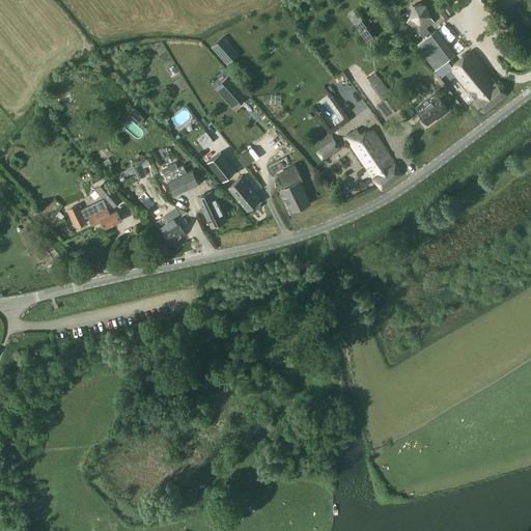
[(479,0),(491,15),(495,11),(486,0),(479,0)]
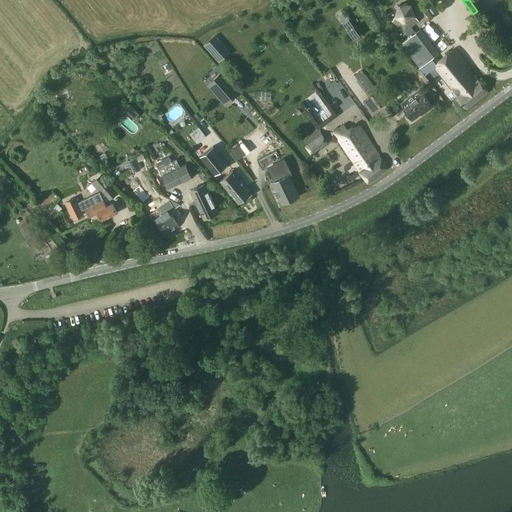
[(395,17),(392,21),(405,31),(411,27),(419,21),(415,16),(416,15),(412,3),(398,3),(394,16),(395,17)]
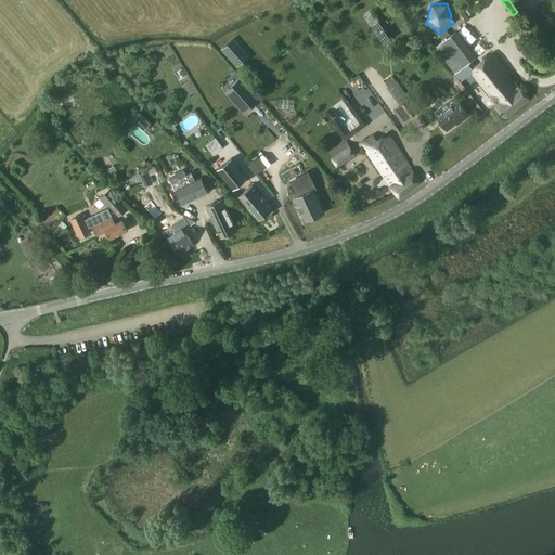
[(468,16),(474,11),(468,3),(462,9),(468,16)]
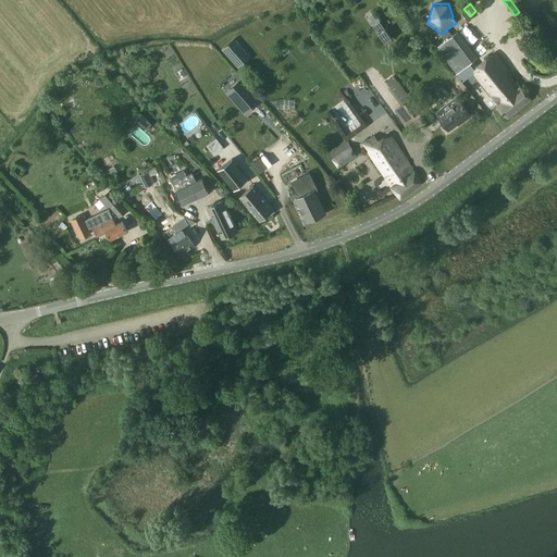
[(373,26),(385,44),(392,39),(380,21),(373,26)]
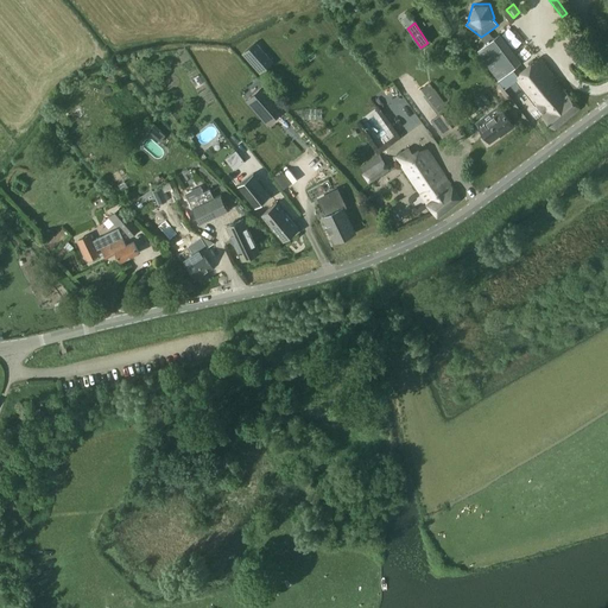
[(488,32),(481,37),(487,44),(493,39),(488,32)]
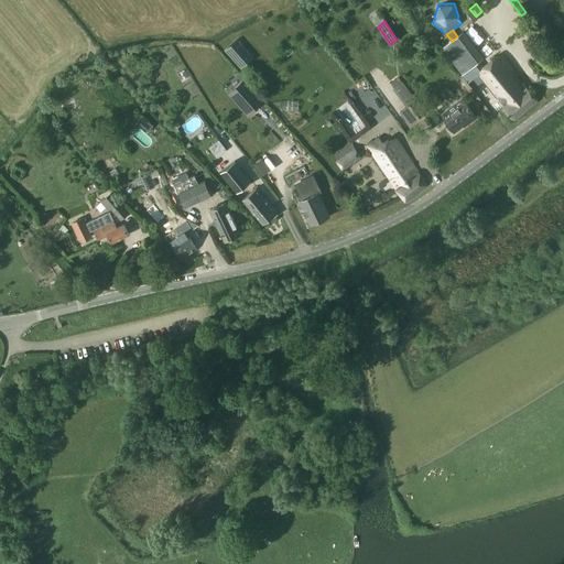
[(452,41),(443,46),(463,73),(470,67),(477,76),(479,74),(497,97),(498,97),(505,106),(502,107),(513,120),(537,101),(500,55),(484,68),(459,35),(457,36),(452,41)]
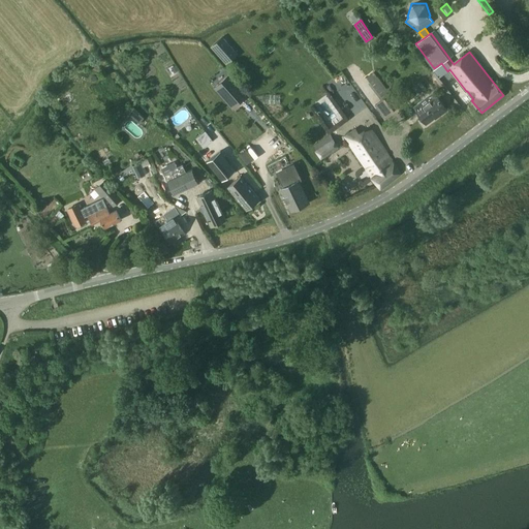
[(222,37),(211,47),(225,64),(238,54),(222,37)]
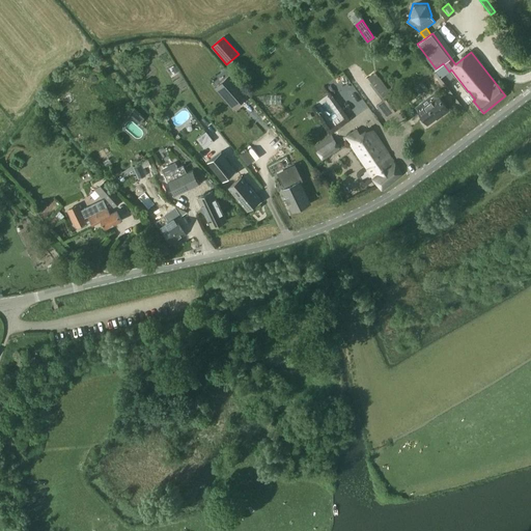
[(229,77),(215,88),(233,109),(236,106),(247,98),(229,77)]
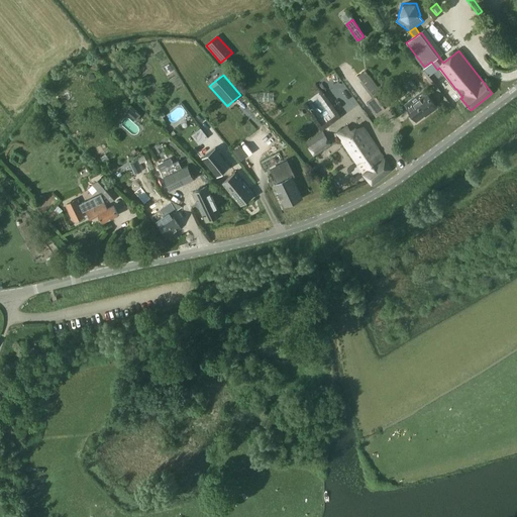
[(373,97),(380,93),(378,90),(380,89),(370,75),(362,80),(373,97)]
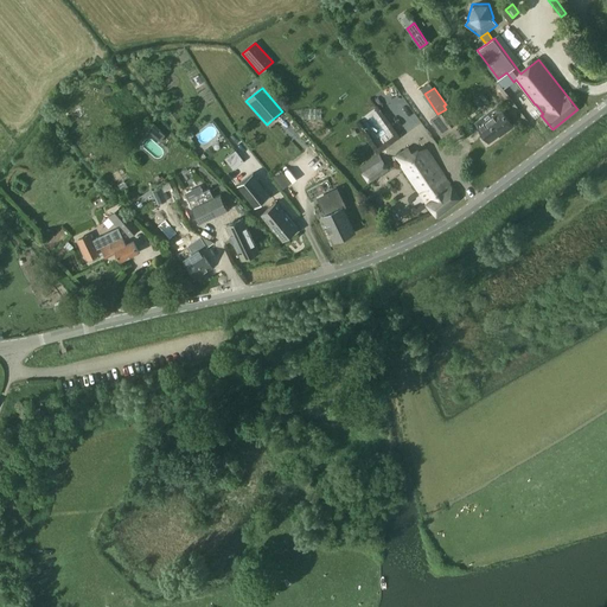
[(498,106),(475,122),(478,127),(489,141),(502,132),(503,133),(512,126),(500,110),(498,106)]
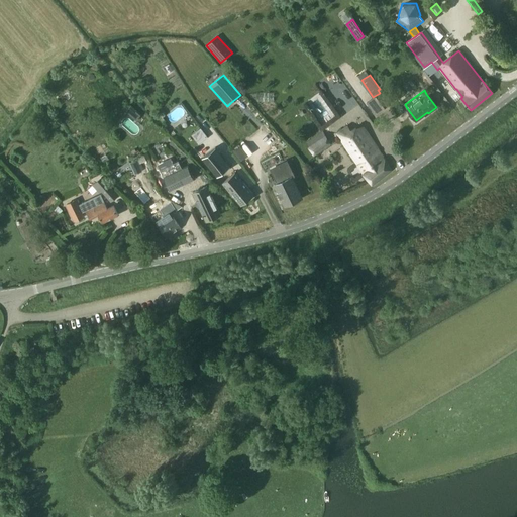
[(274,93),(260,92),(260,101),(274,102),(274,93)]
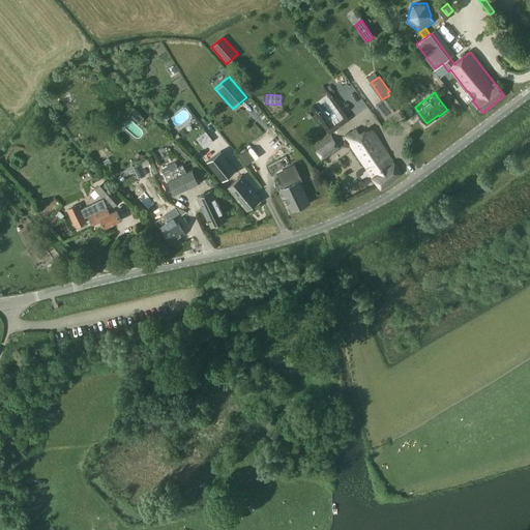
[(391,112),(398,107),(389,95),(382,99),(391,112)]
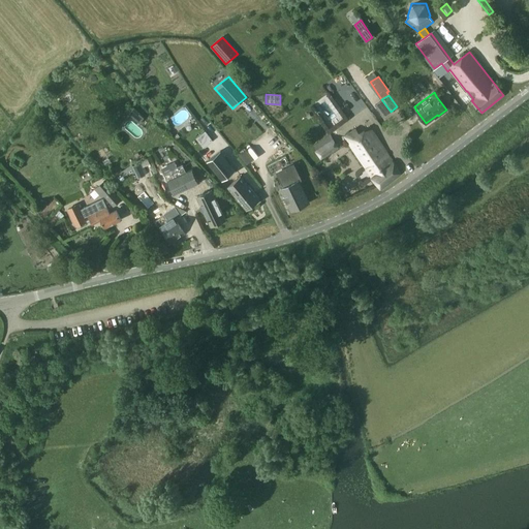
[(132,109),(127,115),(138,124),(144,117),(132,109)]
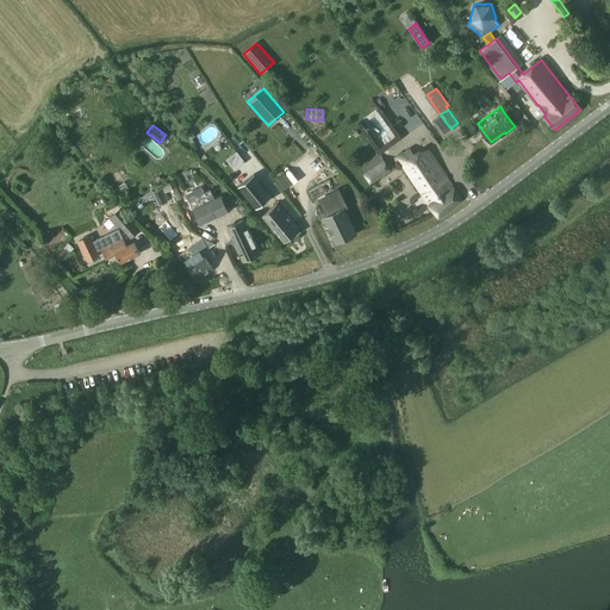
[(439,218),(462,200),(430,151),(417,160),(410,149),(398,157),(439,218)]
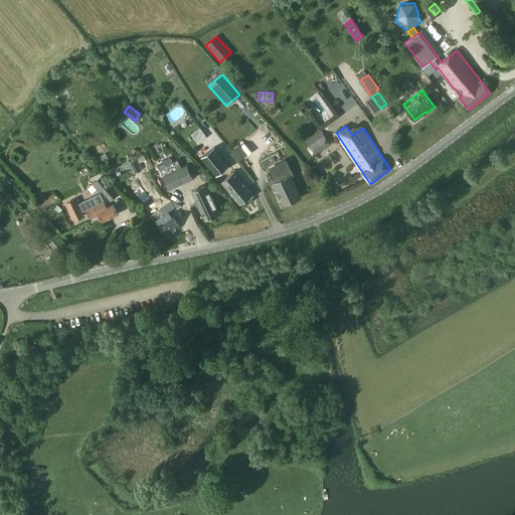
[(203,127),(192,133),(196,142),(207,136),(203,127)]
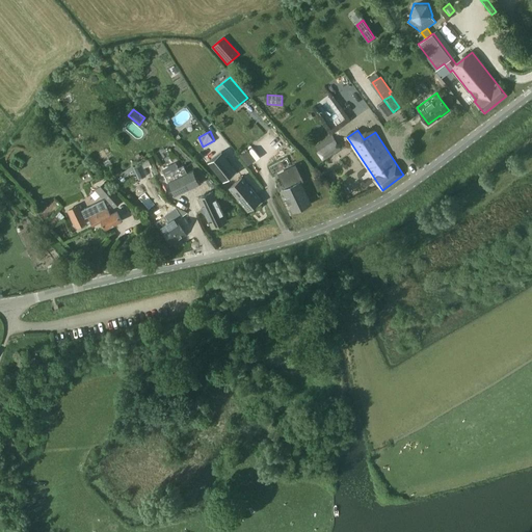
[(323,159),(341,148),(333,135),(315,147),(323,159)]
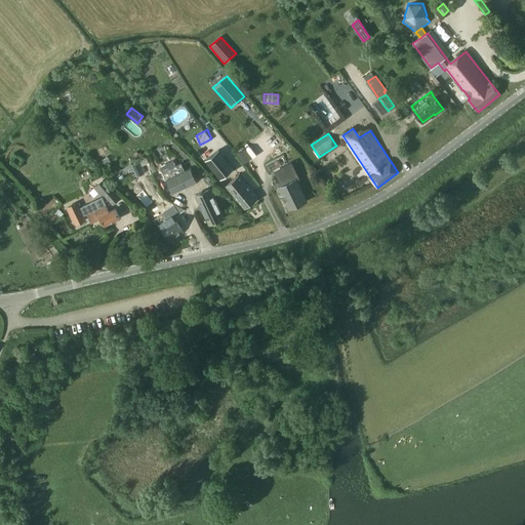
[(244,149),(237,154),(244,163),(251,158),(244,149)]
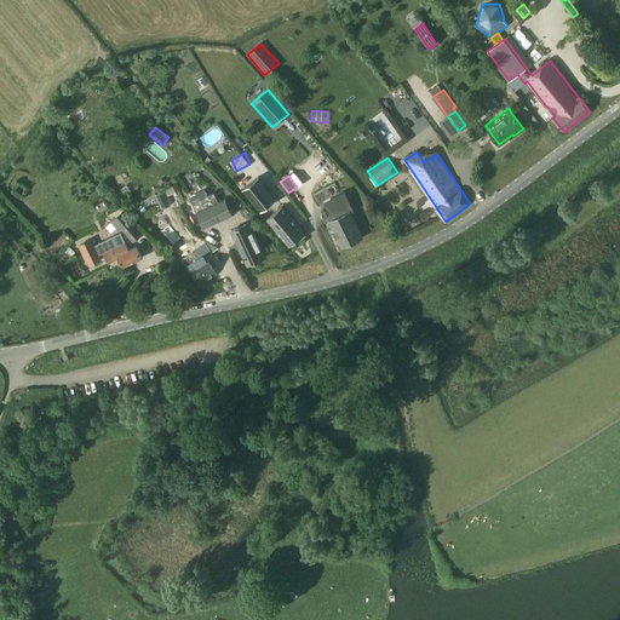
[(260,211),(276,199),(258,177),(244,189),(260,211)]
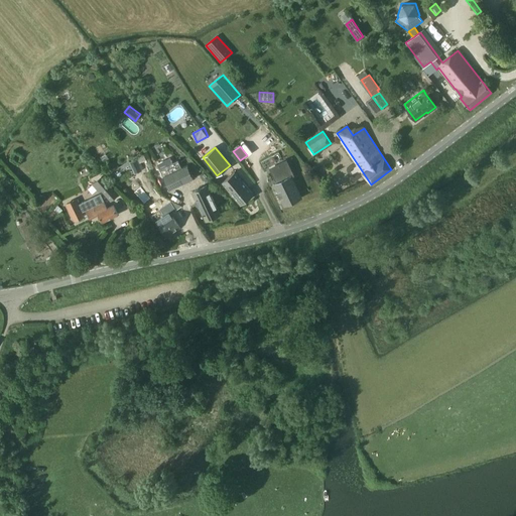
[(129,162),(134,174),(142,171),(141,169),(143,168),(138,158),(129,162)]
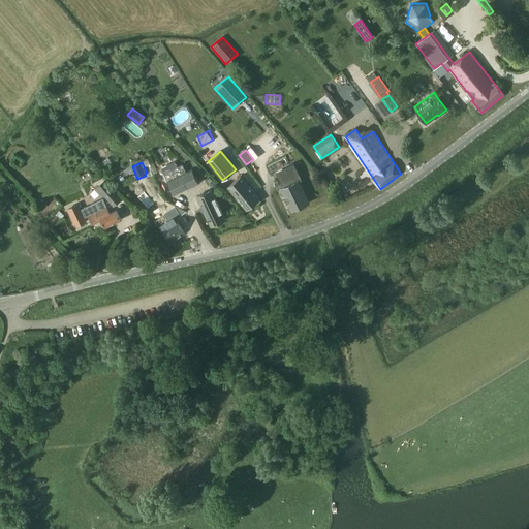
[(174,194),(198,183),(192,169),(186,173),(182,164),(163,174),(174,194)]
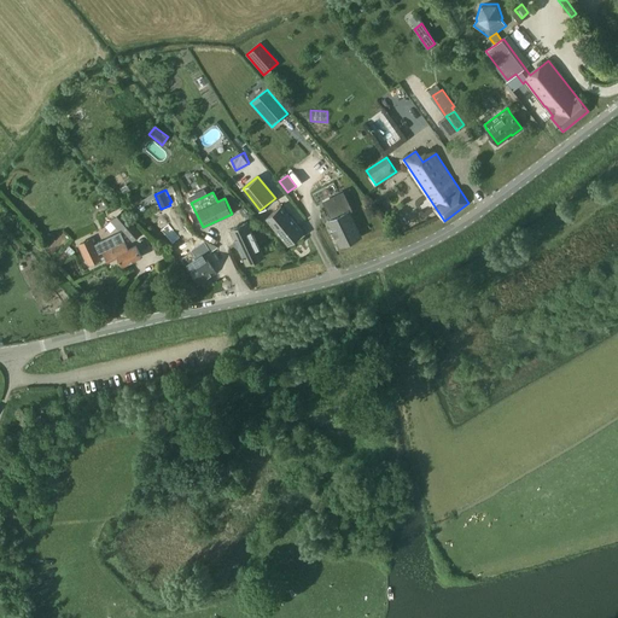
[(342,193),(325,202),(333,219),(328,221),(334,232),(340,246),(361,237),(359,232),(349,211),(350,210),(342,193)]
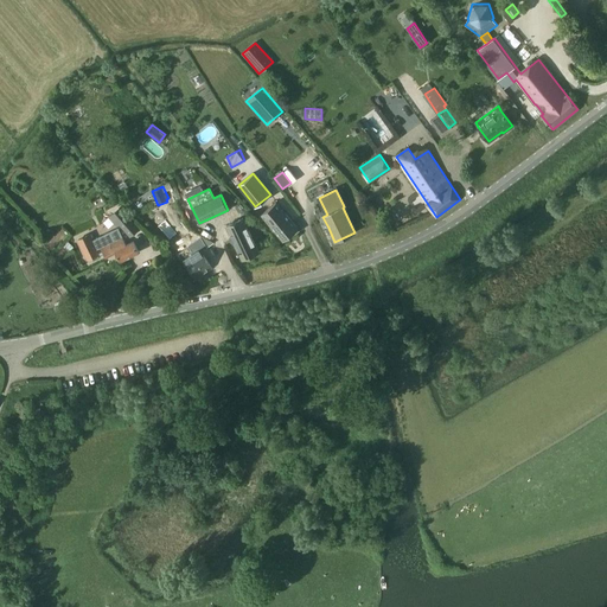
[(275,202),(261,213),(283,241),(298,229),(275,202)]
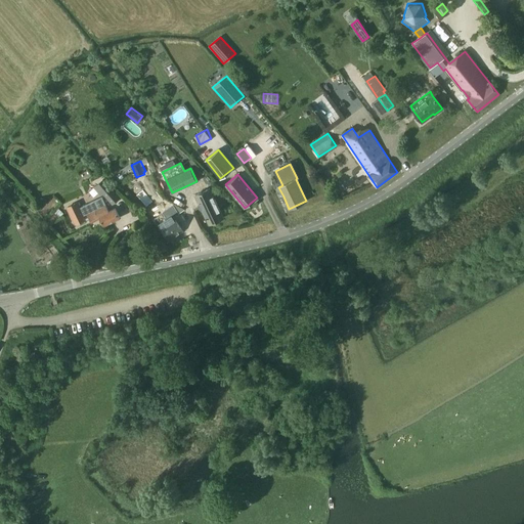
[(101,178),(92,186),(99,194),(101,192),(112,203),(118,197),(101,178)]
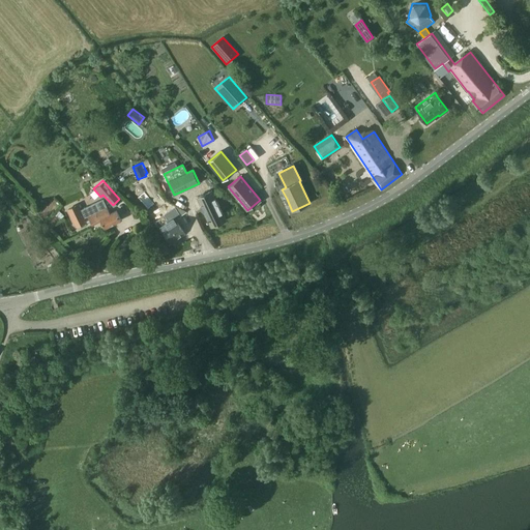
[(198,198),(211,227),(226,221),(212,190),(198,198)]
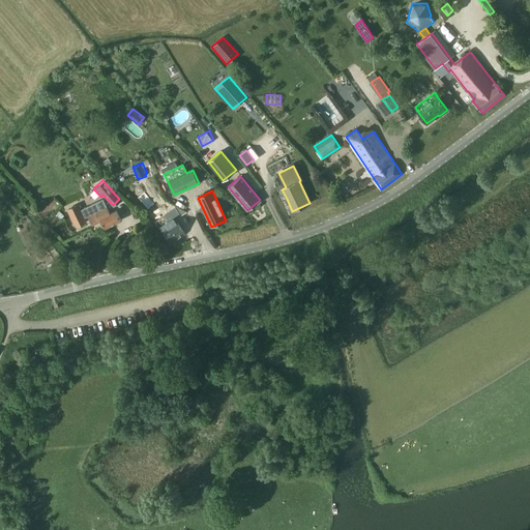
[(100,218),(105,228),(121,219),(117,211),(110,214),(104,200),(81,210),(78,205),(68,209),(77,226),(86,222),(84,217),(88,215),(92,224),(99,221),(98,219),(100,218)]
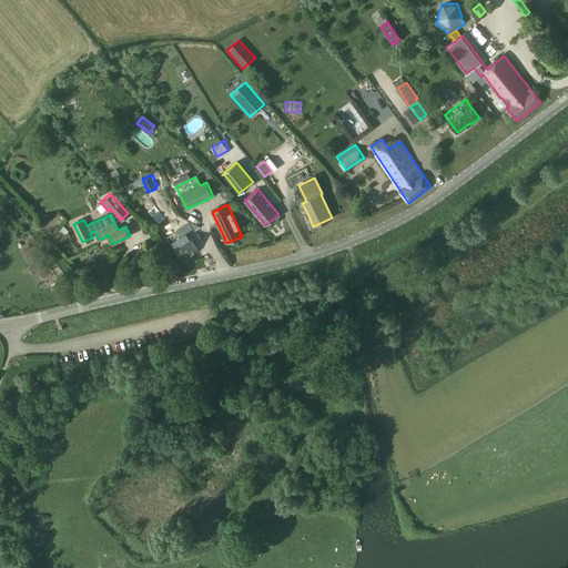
[(176,230),(176,231),(166,237),(174,251),(178,250),(184,260),(199,251),(192,241),(189,235),(194,232),(193,231),(200,227),(189,222),(176,230)]
